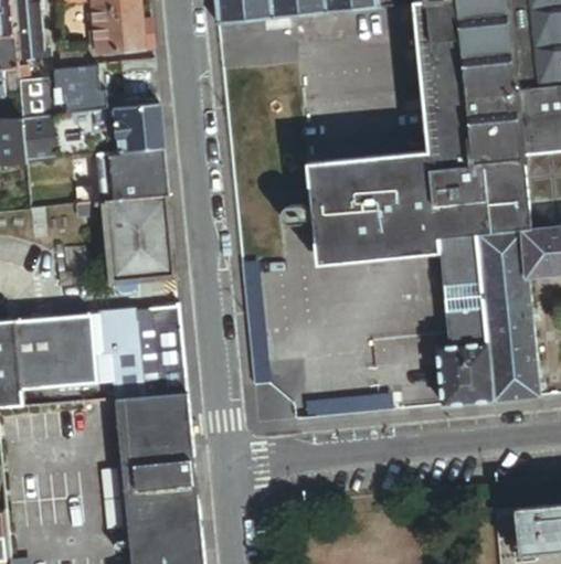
[(0,0),(0,36),(13,35),(10,0),(0,0)]
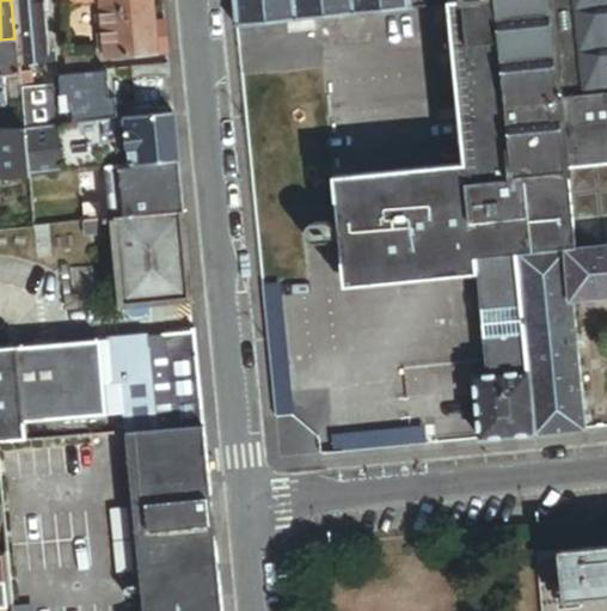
[(43,55),(38,0),(11,0),(14,38),(17,57),(43,55)]
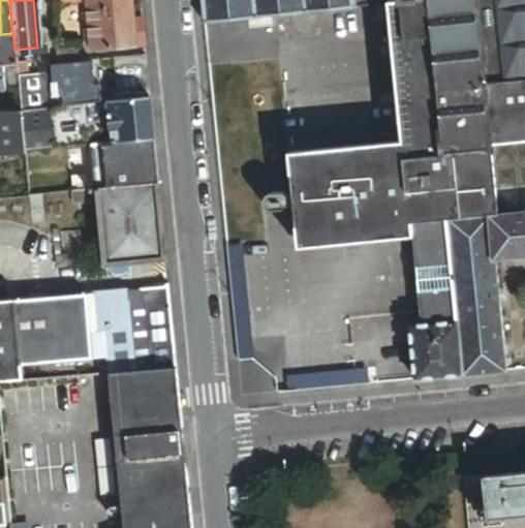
[(131,18),(129,0),(82,0),(87,43),(87,50),(133,44),(131,18)]
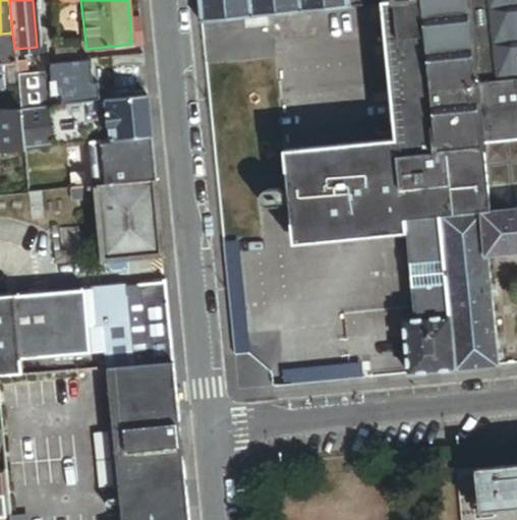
[(347,6),(346,0),(195,0),(198,22),(347,6)]
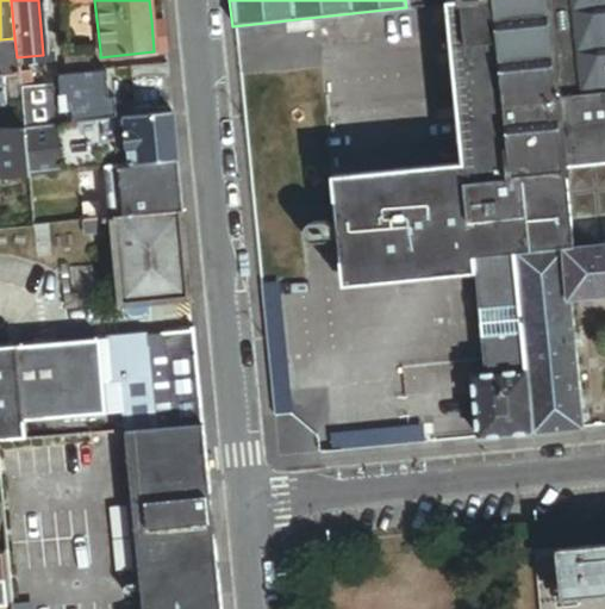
[(469,0),(456,1),(444,4),(460,165),(461,176),(467,176),(467,175),(503,172),(503,163),(486,0),(469,0)]
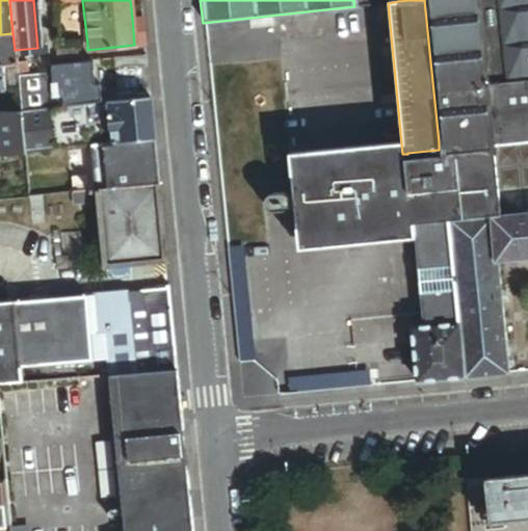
[(475,67),(468,0),(424,0),(439,142),(482,138),(479,106),(475,67)]
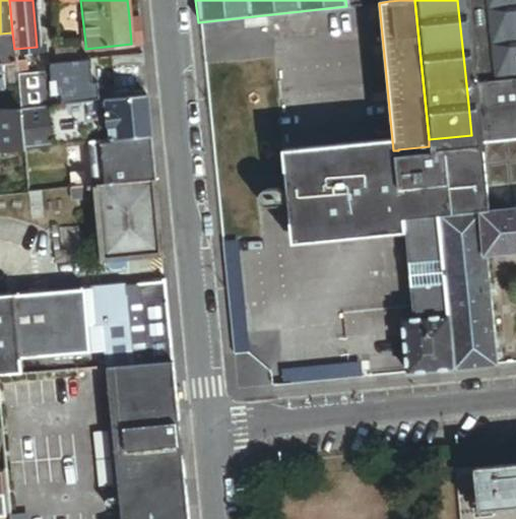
[(457,0),(464,65),(515,60),(515,0),(457,0)]
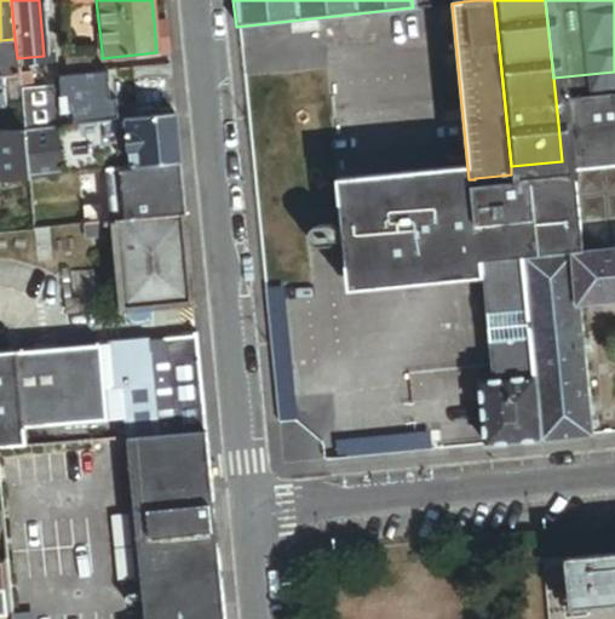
[(166,51),(164,21),(154,21),(156,52),(166,51)]
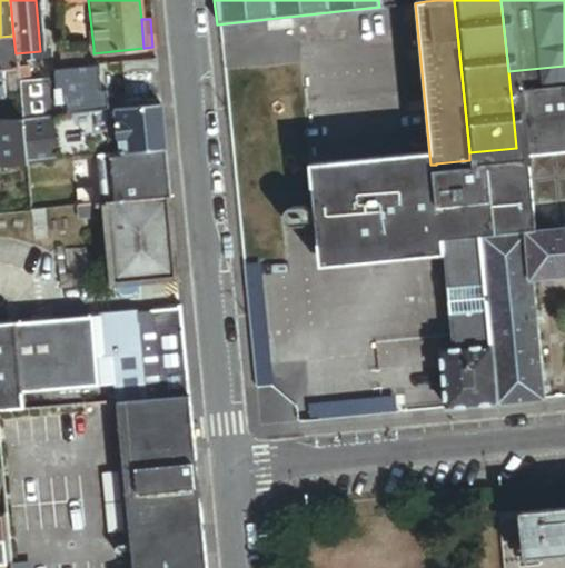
[(16,53),(13,36),(0,37),(0,71),(1,71),(17,70),(17,65),(16,59),(16,53)]
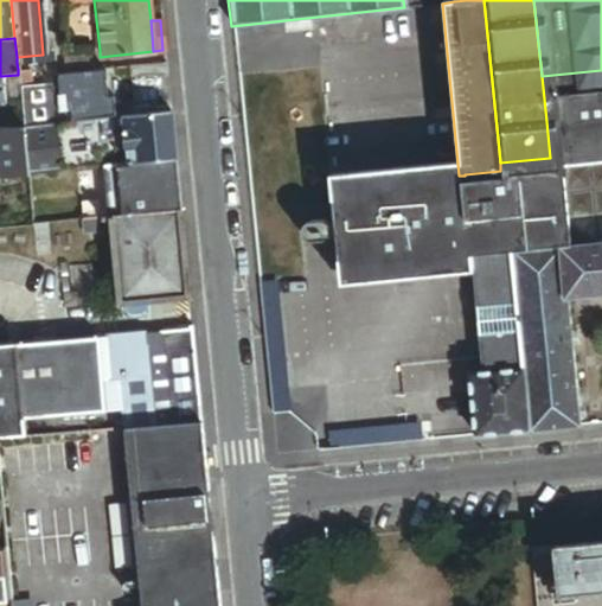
[(61,59),(63,71),(88,70),(87,57),(61,59)]
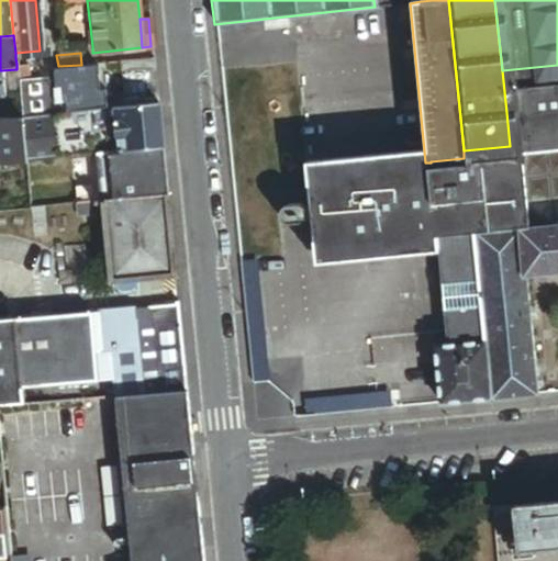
[(156,103),(152,58),(118,60),(122,107),(156,103)]
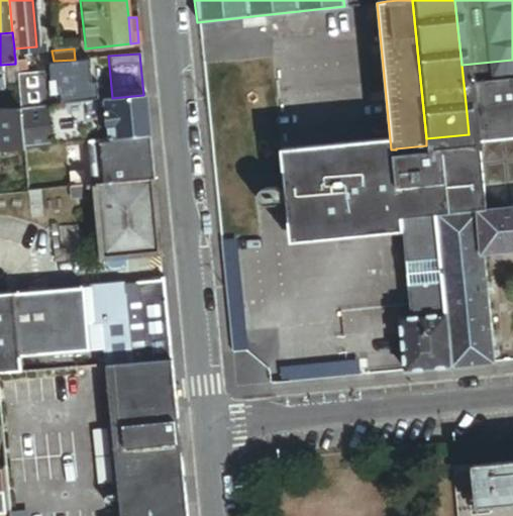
[(58,96),(85,93),(84,84),(90,84),(87,60),(54,64),(49,70),(50,82),(56,81),(58,96)]
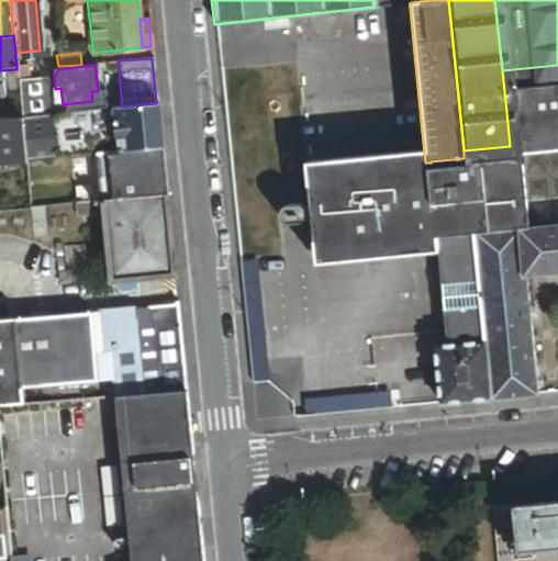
[(506,112),(557,107),(557,65),(502,70),(506,112)]
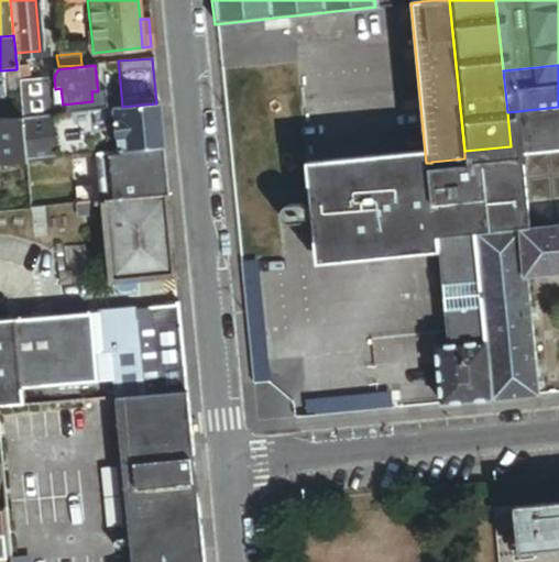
[(17,69),(1,70),(3,96),(4,120),(22,117),(19,79),(19,76),(17,69)]
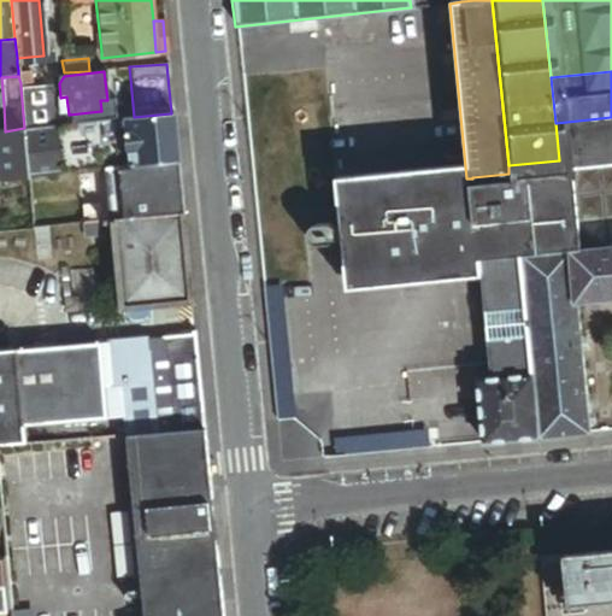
[(56,124),(52,84),(21,87),(24,128),(56,124)]
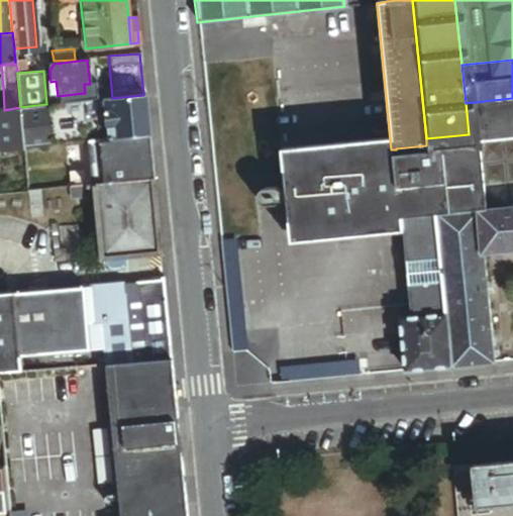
[(147,135),(143,95),(112,98),(101,99),(104,130),(105,139),(147,135)]
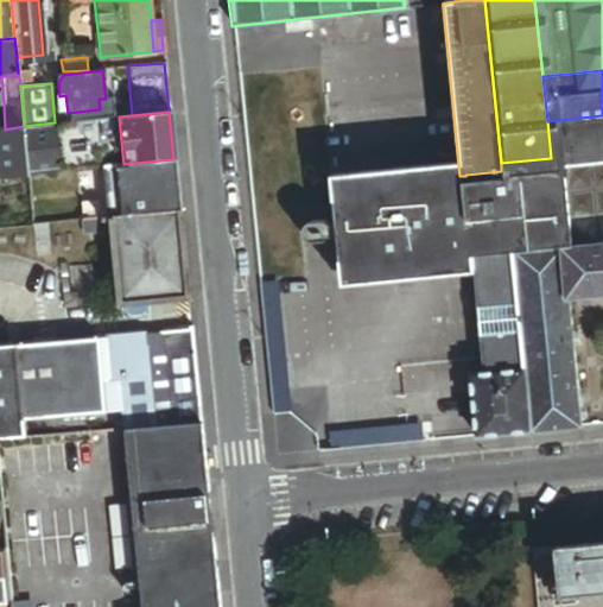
[(602,115),(547,121),(551,158),(558,157),(558,165),(602,160),(602,115)]
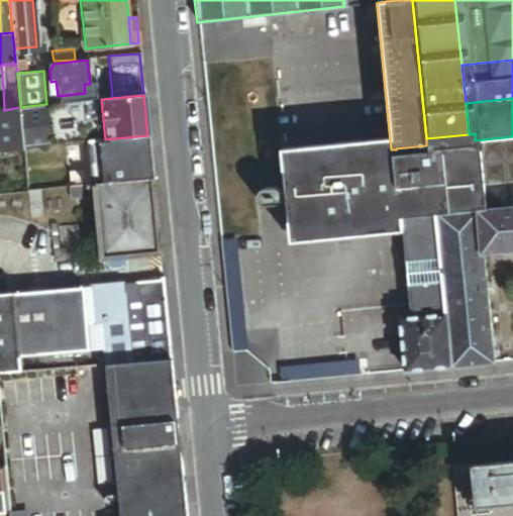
[(104,130),(101,99),(47,105),(19,109),(23,148),(83,142),(82,132),(104,130)]
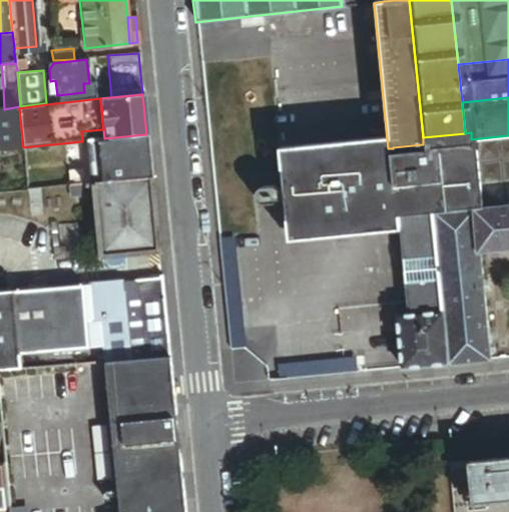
[(23,147),(19,108),(4,109),(0,109),(0,150),(23,147)]
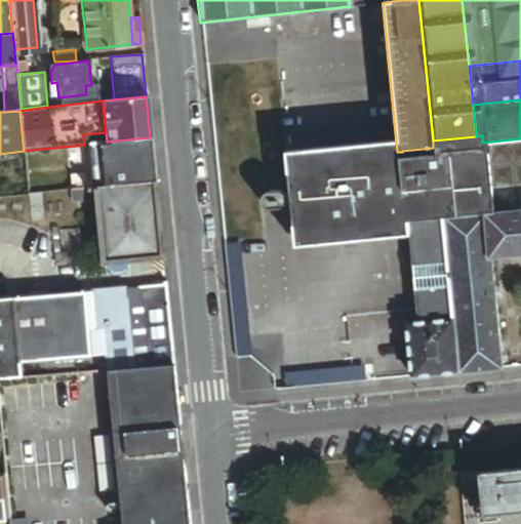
[(107,142),(106,132),(83,134),(84,145),(107,142)]
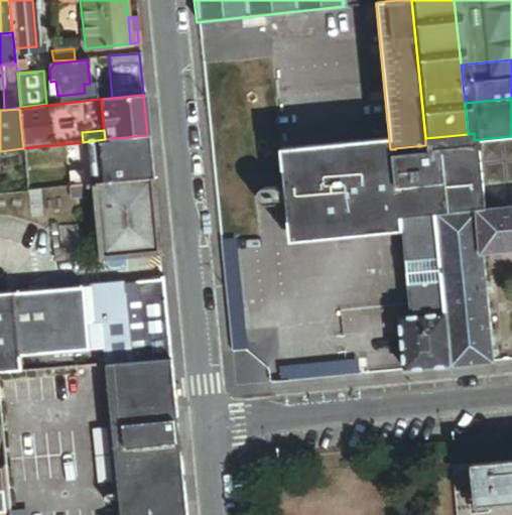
[(468,134),(425,138),(425,145),(426,149),(426,150),(457,147),(475,145),(474,140),(474,133),(468,134)]
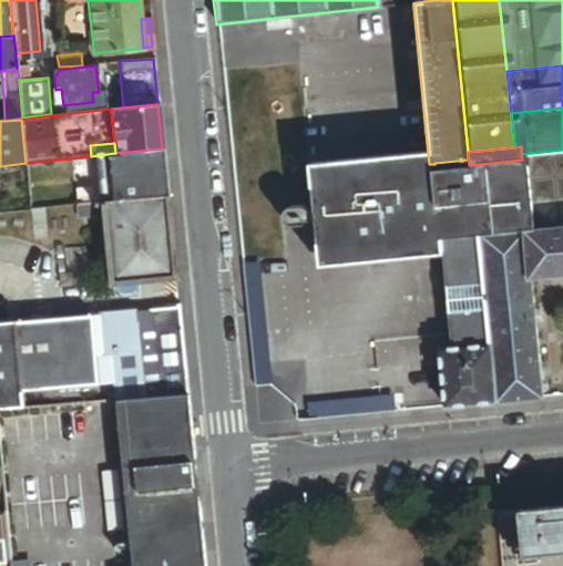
[(162,148),(115,153),(91,156),(95,202),(102,201),(166,195),(162,148)]
